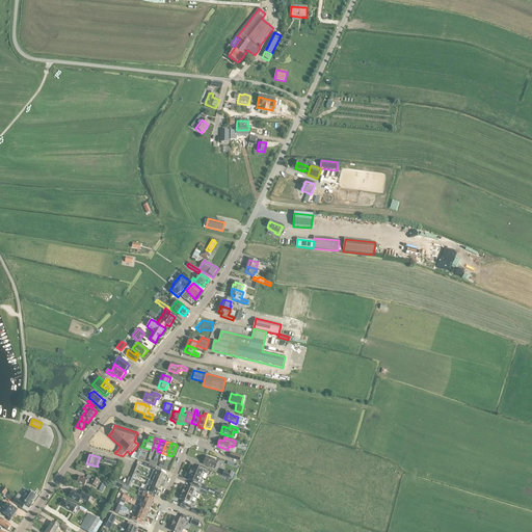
[(207,457),(204,463),(215,469),(218,461),(207,457)]
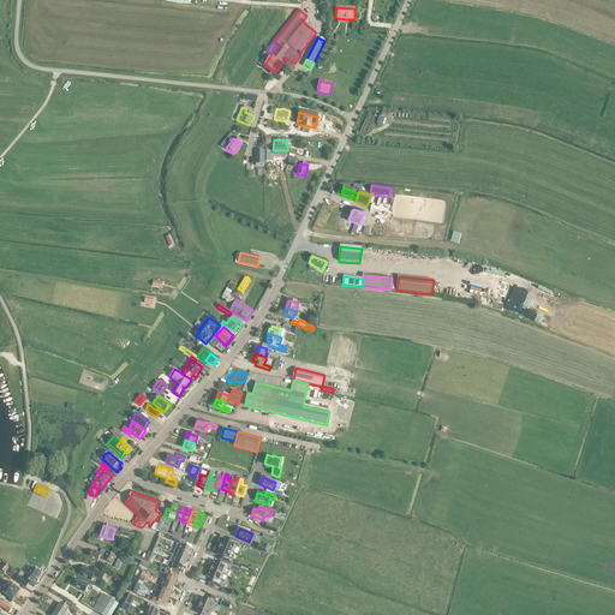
[(178,543),(175,549),(189,554),(191,549),(180,544),(179,544),(181,541),(173,537),(171,541),(178,543)]
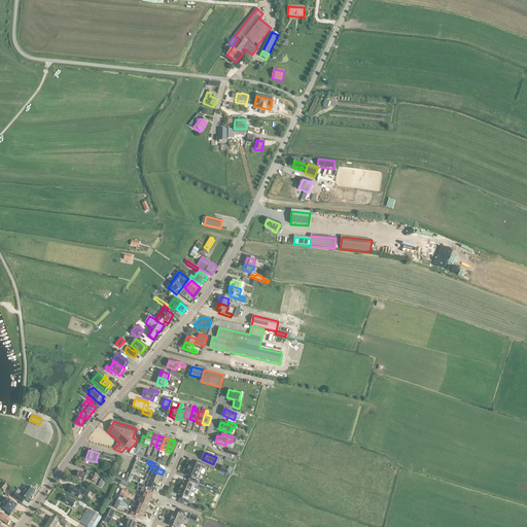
[(189,465),(188,468),(200,473),(202,468),(205,469),(206,465),(196,461),(195,463),(191,462),(190,465),(189,465)]
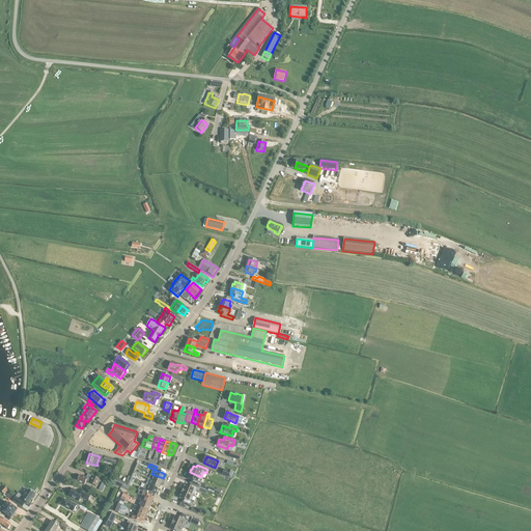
[(224,470),(222,475),(230,478),(233,472),(228,470),(228,472),(224,470)]
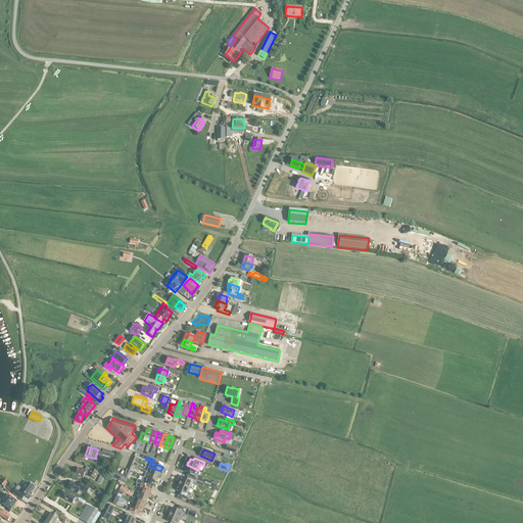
[(190,474),(189,477),(196,480),(198,476),(196,475),(198,470),(187,465),(186,468),(184,472),(190,474)]
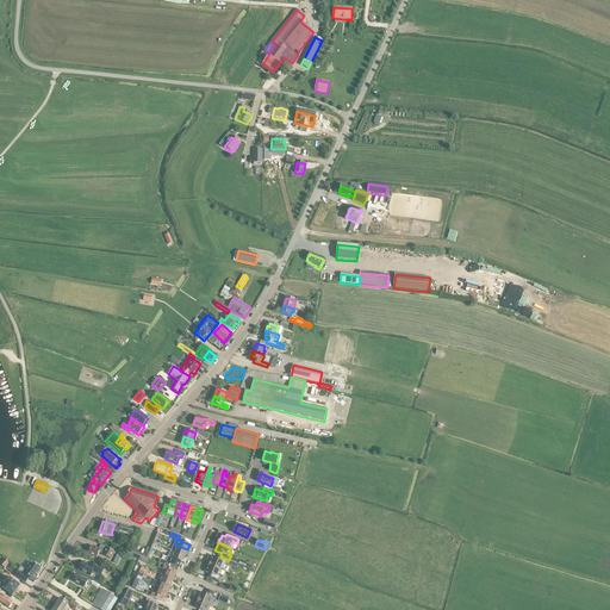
[(184,555),(187,549),(174,545),(170,551),(174,552),(184,555)]
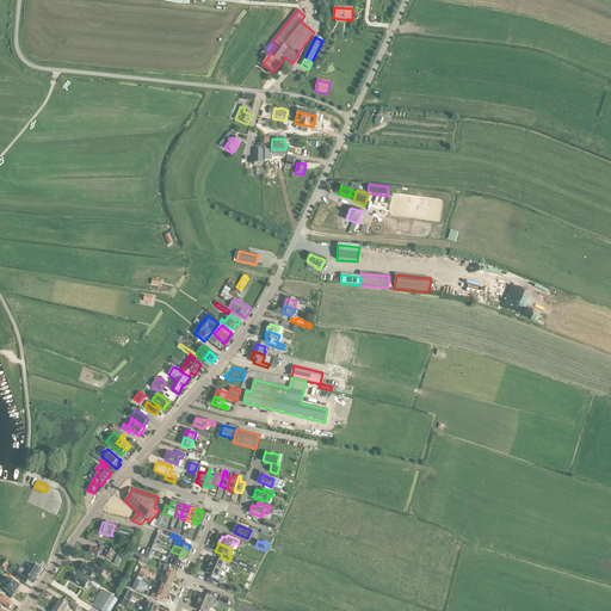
[(105,553),(103,551),(97,549),(92,547),(88,555),(97,559),(99,554),(104,556),(110,560),(113,551),(107,549),(105,553)]
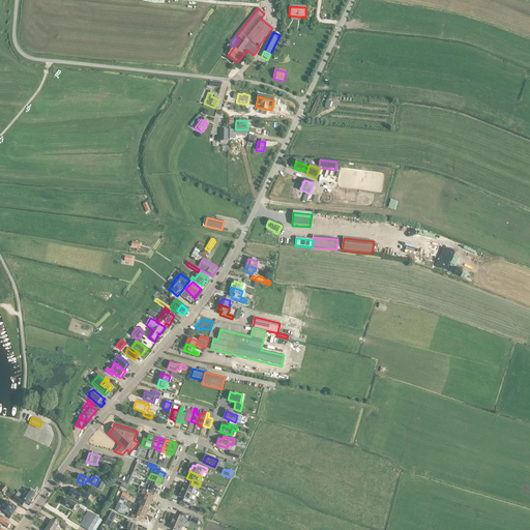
[(146,482),(149,484),(157,488),(159,482),(151,479),(148,478),(146,482)]
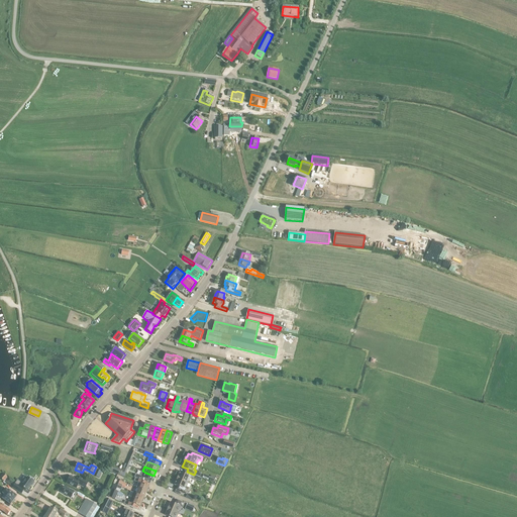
[(120,477),(120,476),(122,473),(122,472),(113,468),(111,472),(120,477)]
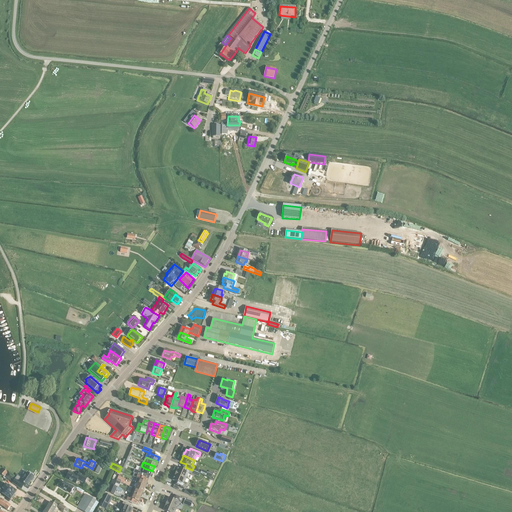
[(135,471),(134,473),(144,477),(145,475),(150,477),(152,471),(144,468),(141,466),(138,472),(135,471)]
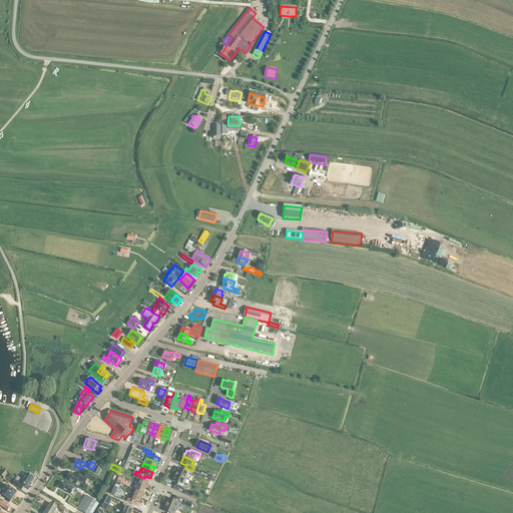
[(176,473),(176,475),(186,479),(189,474),(191,475),(196,477),(198,474),(192,471),(185,468),(184,468),(183,470),(178,468),(176,473)]
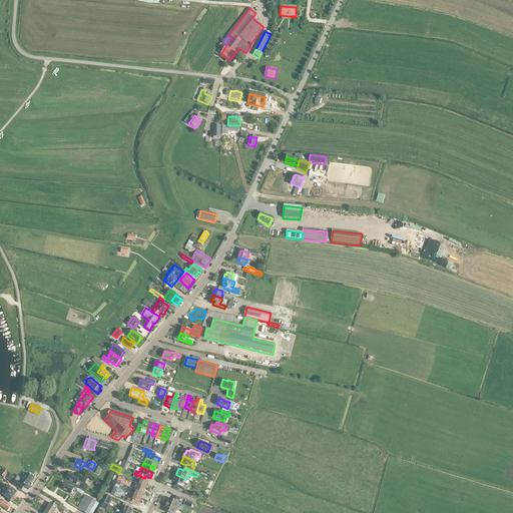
[(33,476),(30,474),(29,475),(27,473),(22,480),(18,477),(12,484),(21,490),(24,486),(27,487),(31,481),(32,482),(34,479),(33,478),(34,478),(32,477),(33,476)]
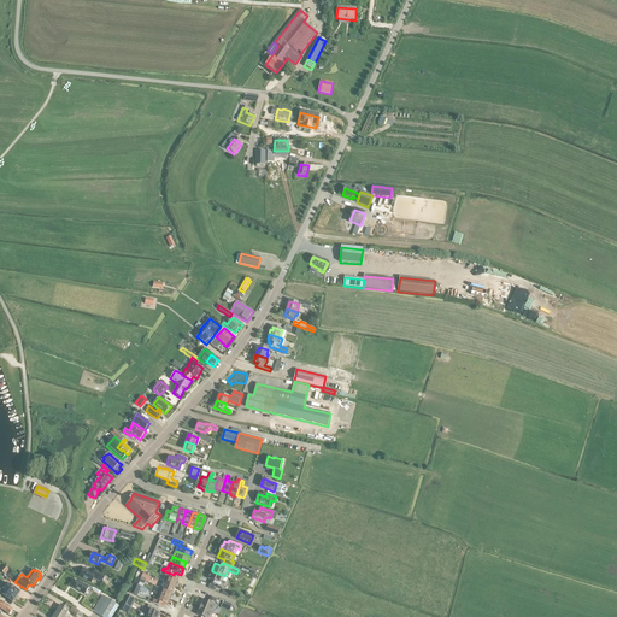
[(95,579),(101,582),(105,576),(95,570),(93,574),(84,569),(83,570),(82,570),(81,573),(82,574),(80,576),(90,583),(93,579),(95,579)]
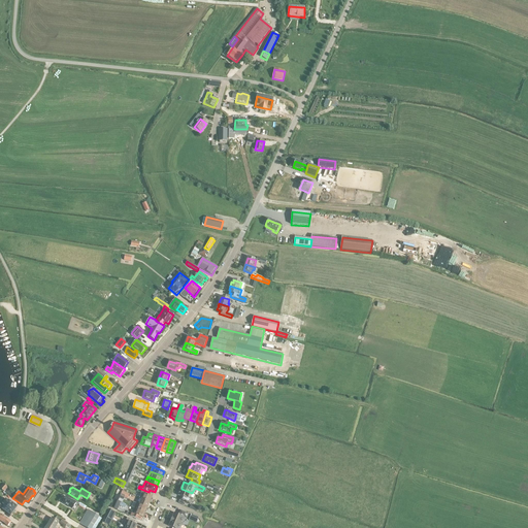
[(139,498),(141,499),(150,502),(151,500),(152,501),(152,500),(153,499),(153,498),(152,498),(152,497),(153,494),(149,492),(138,488),(138,489),(140,490),(139,492),(141,493),(139,498)]
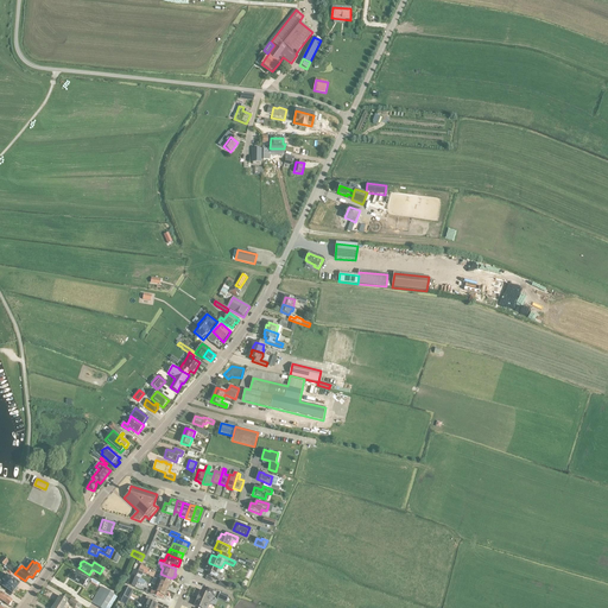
[(221,568),(209,563),(208,565),(207,564),(204,570),(209,572),(210,574),(209,577),(219,582),(222,575),(219,572),(221,568)]
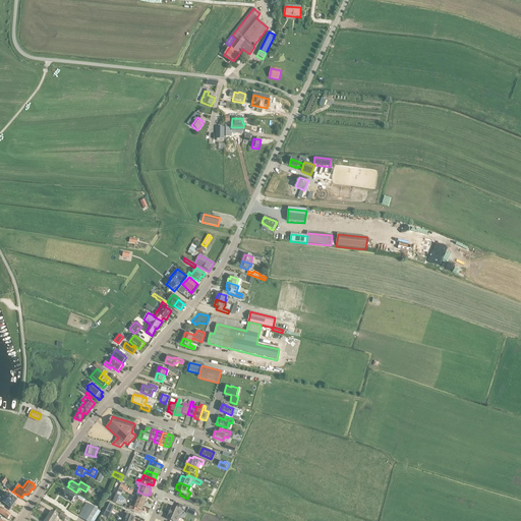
[(63,493),(62,493),(61,495),(62,495),(61,496),(71,502),(74,499),(76,500),(78,497),(75,495),(75,496),(71,494),(64,489),(63,493)]
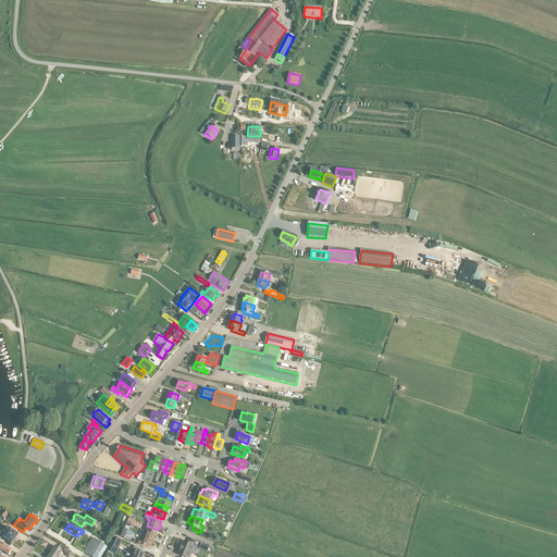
[(2,532),(5,533),(2,537),(11,544),(19,534),(9,528),(9,529),(7,527),(5,528),(4,527),(1,530),(3,531),(2,532)]
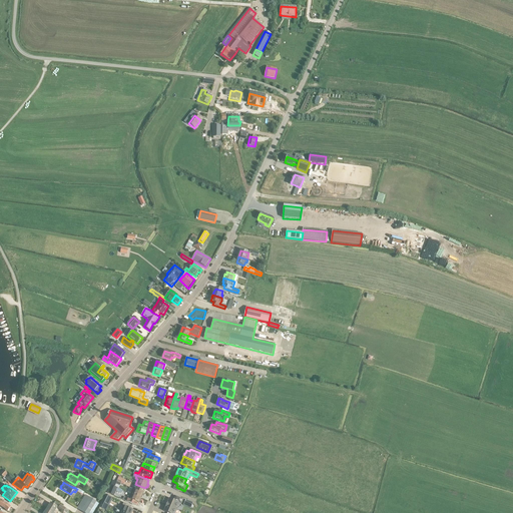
[(133,487),(132,489),(143,494),(145,488),(137,485),(136,488),(133,487)]
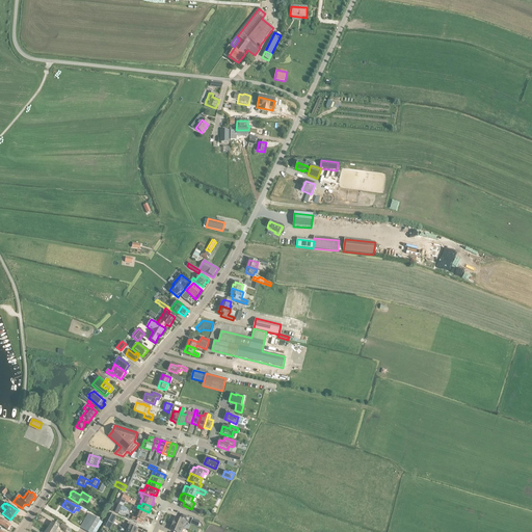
[(122,506),(118,505),(115,504),(111,511),(112,511),(118,514),(122,506)]
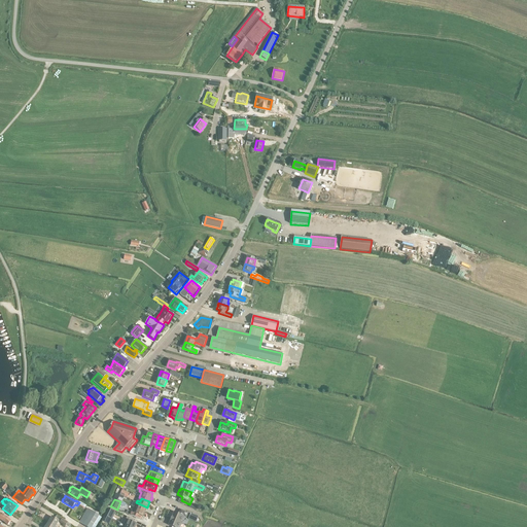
[(134,507),(137,508),(145,512),(146,510),(147,510),(148,508),(147,507),(136,502),(134,507)]
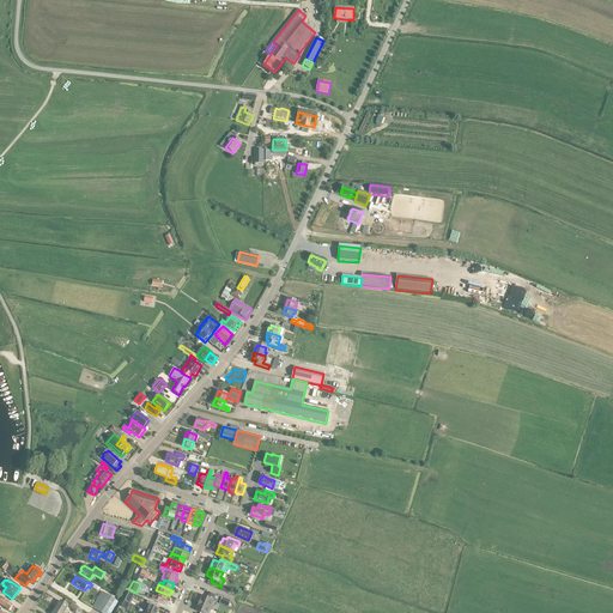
[(151,595),(150,599),(164,605),(165,601),(167,602),(167,601),(168,601),(169,599),(168,598),(169,595),(159,592),(156,590),(156,589),(153,595),(151,595)]
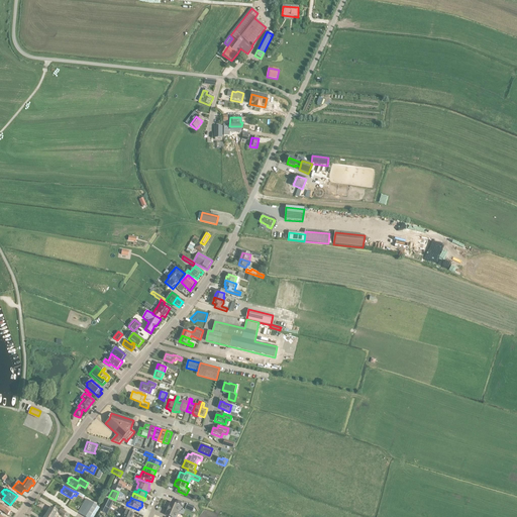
[(86,499),(78,513),(85,516),(90,516),(97,506),(86,499)]
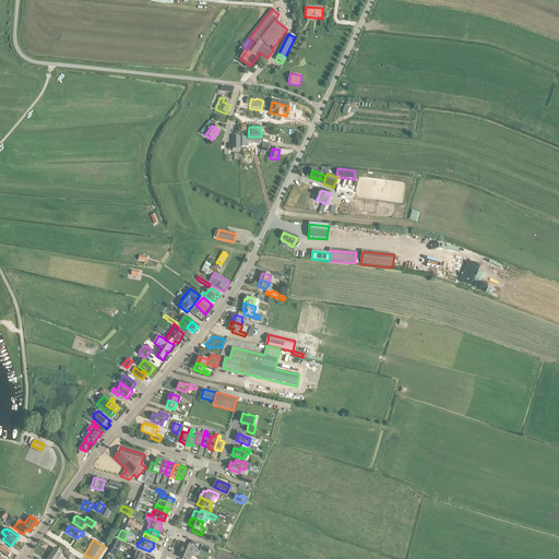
[(185,544),(181,550),(193,556),(194,552),(195,551),(197,548),(198,549),(200,545),(191,540),(190,544),(188,545),(185,544)]
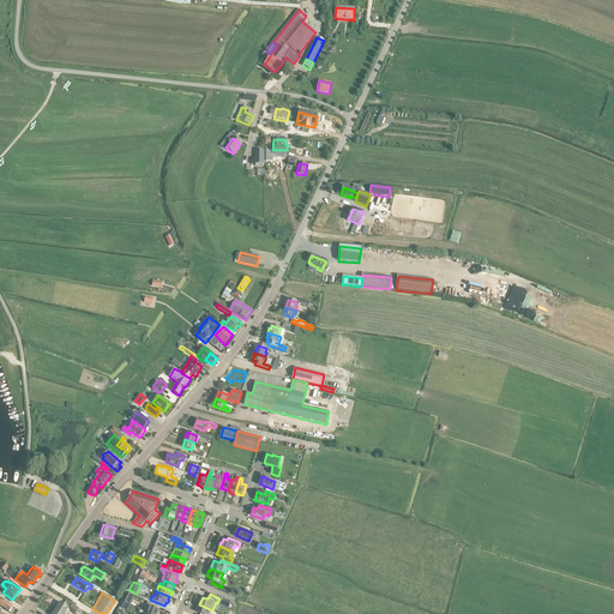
[(0,605),(5,608),(8,612),(13,607),(8,603),(0,597),(0,605)]
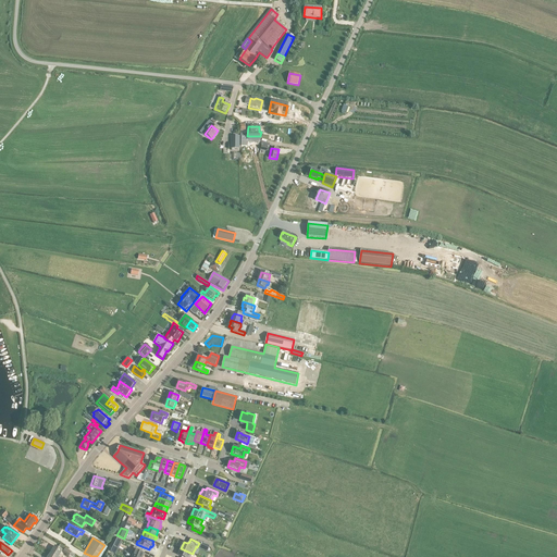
[(111,545),(108,551),(111,553),(112,553),(113,554),(115,555),(119,549),(115,547),(111,545)]
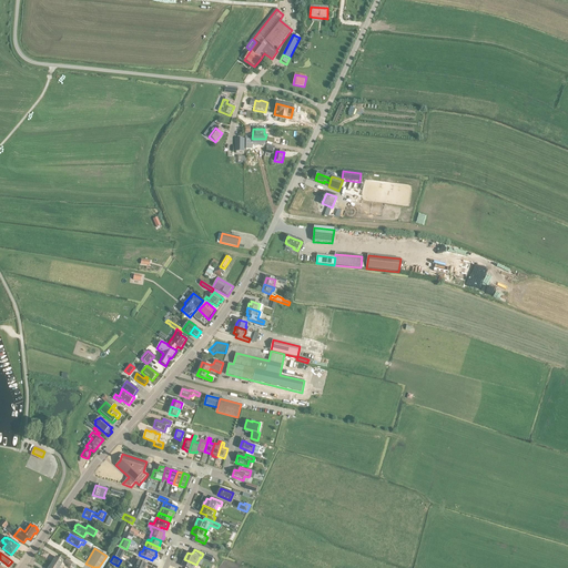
[(56,557),(52,564),(59,567),(63,561),(56,557)]
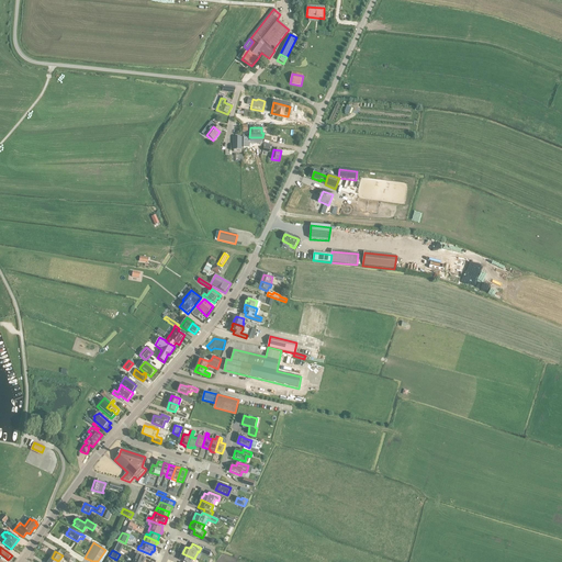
[(132,559),(132,560),(137,561),(144,561),(146,559),(143,558),(144,554),(135,551),(132,559)]
